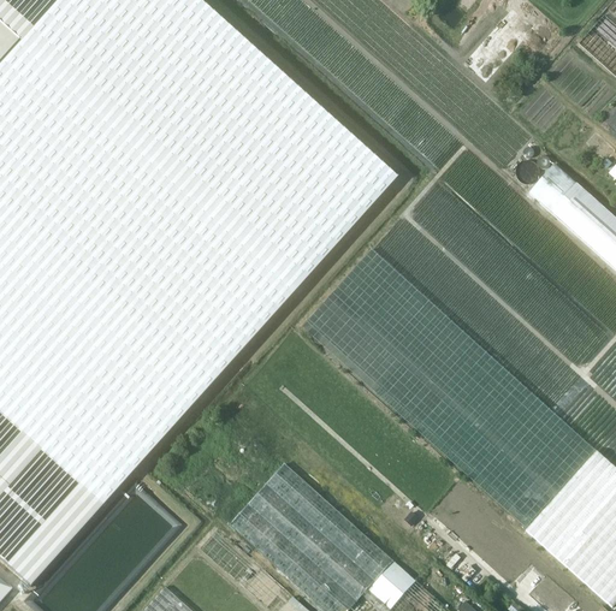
[(0,0),(0,19),(19,37),(0,58),(0,555),(30,583),(397,176),(397,175),(201,0),(0,0)]
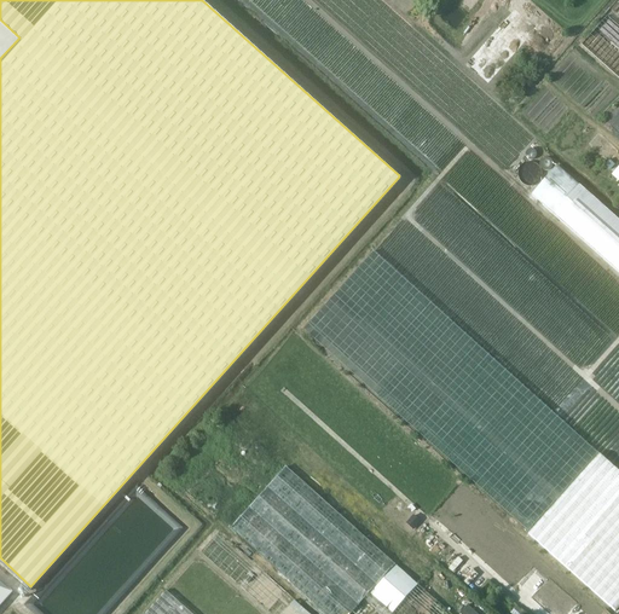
[(618,22),(607,11),(580,40),(618,74),(618,22)]
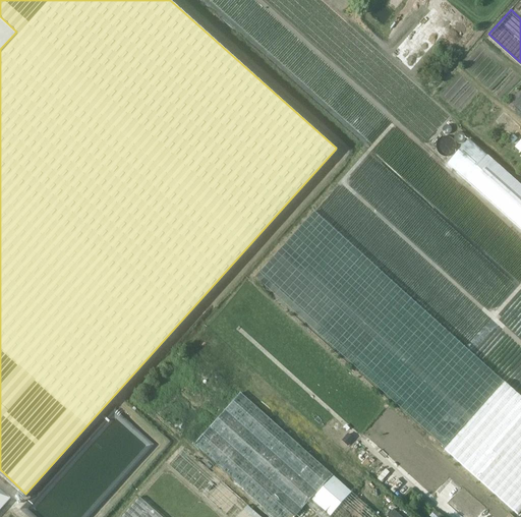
[(520,181),(469,135),(447,161),(465,176),(520,226),(520,181)]
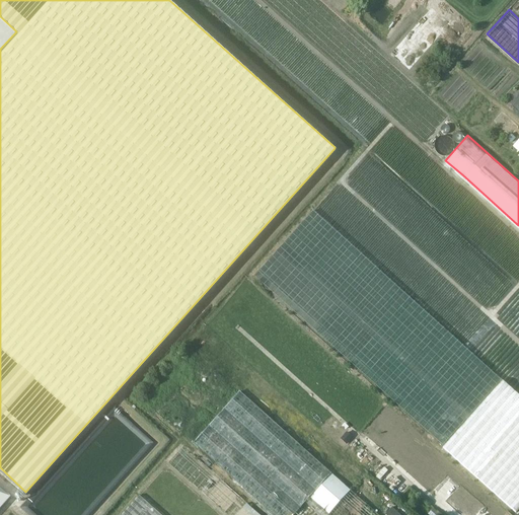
[(299,285),(302,304),(318,307),(322,301),(312,299),(329,297),(349,309),(351,307),(349,297),(354,290),(365,297),(375,281),(378,260),(361,248),(368,248),(326,221),(324,225),(318,221),(315,226),(307,224),(305,212),(288,239),(304,241),(304,245),(296,244),(297,251),(290,252),(295,253),(293,264),(302,270),(306,270),(303,285),(299,285)]
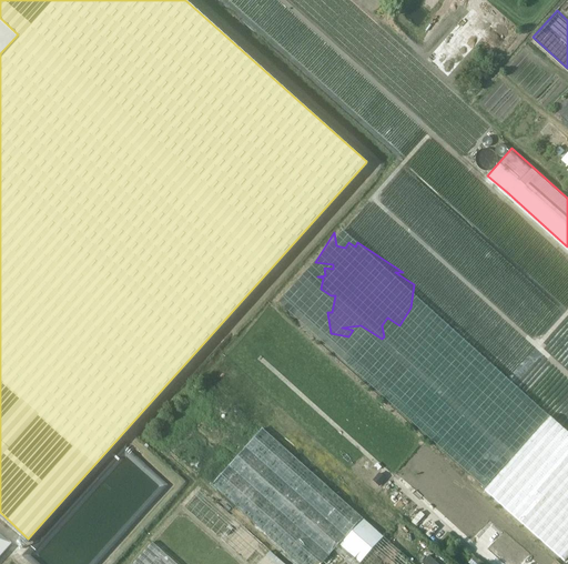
[(511,510),(525,522),(565,557),(567,553),(567,430),(549,413),(485,486),(511,510)]
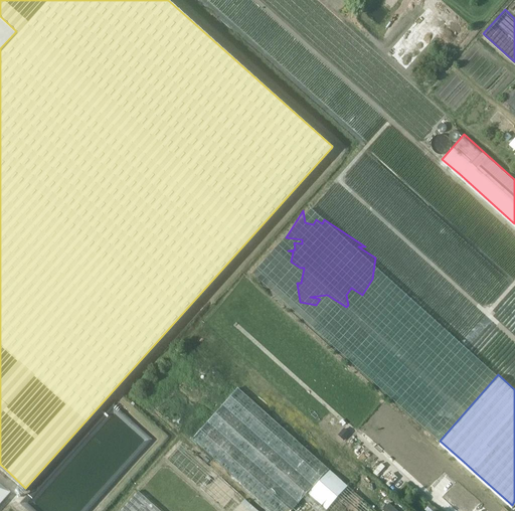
[(378,510),(347,483),(348,482),(329,467),(308,490),(307,490),(328,466),(237,384),(192,436),(276,510),(288,510),(303,494),(322,510),(378,510)]
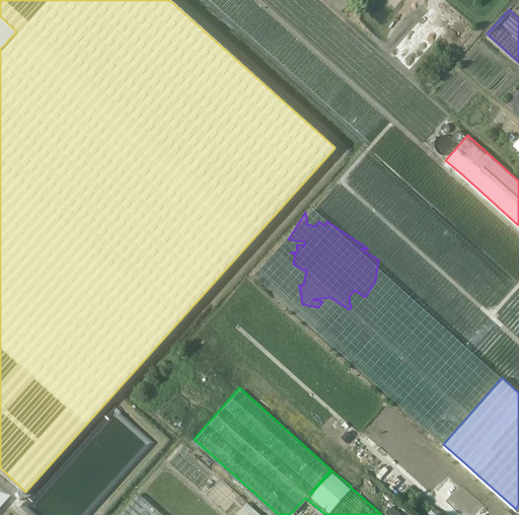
[(231,514),(265,514),(183,442),(168,459),(231,514)]
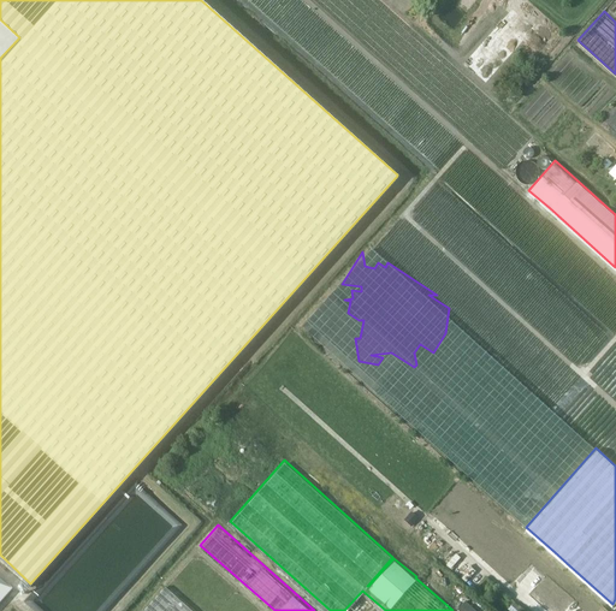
[(0,598),(13,585),(0,571),(0,598)]
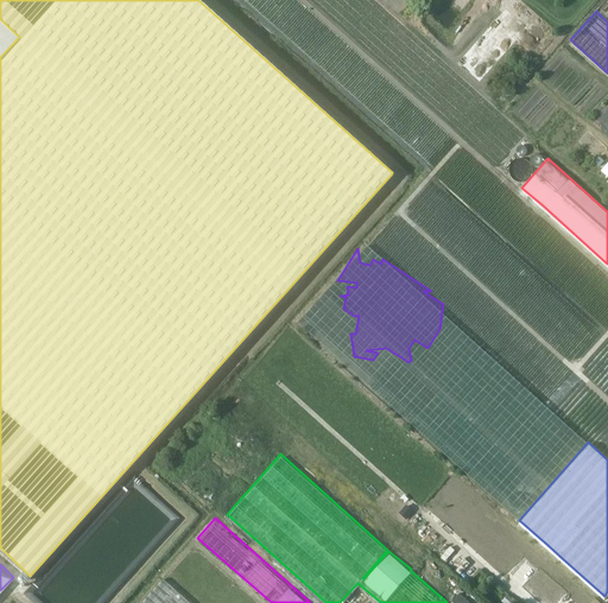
[(194,602),(163,576),(138,602),(194,602)]
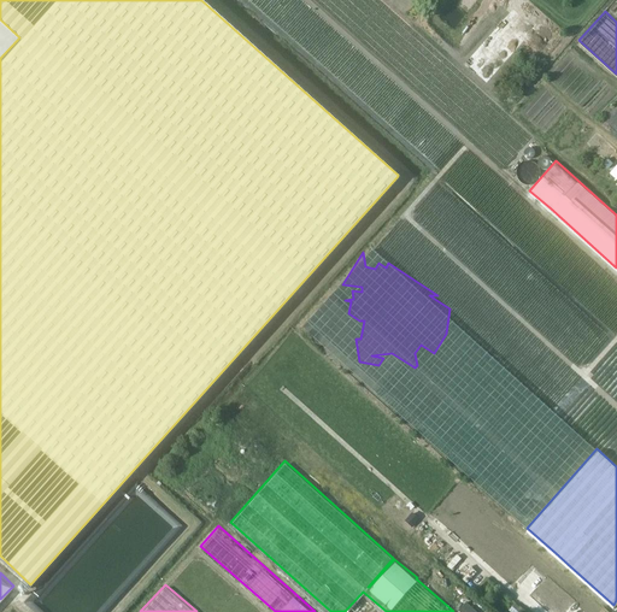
[(460,606),(468,611),(480,611),(466,599),(460,606)]
